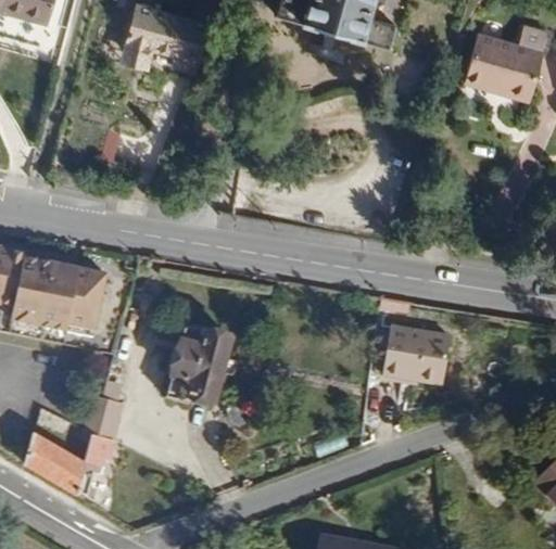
[(0,0),(0,8),(46,21),(51,0),(0,0)]
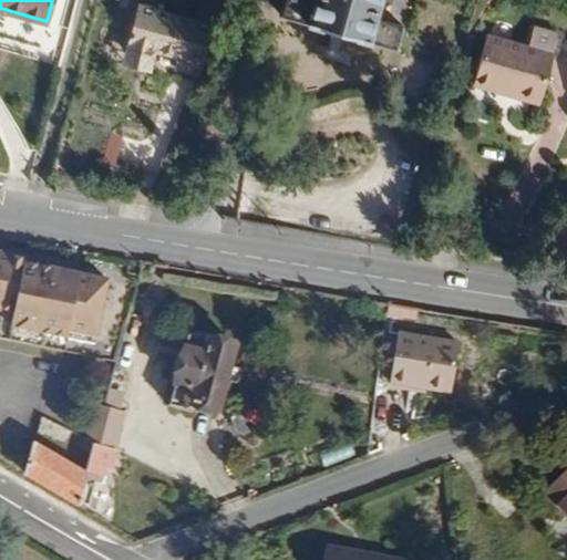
[(377,13),(380,0),(284,0),(280,13),(397,48),(404,21),(377,13)]
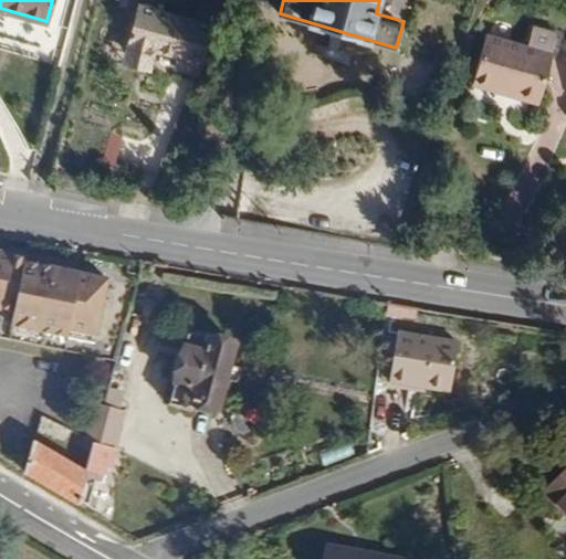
[(198,76),(212,23),(138,3),(126,50),(153,56),(155,50),(178,54),(174,70),(198,76)]
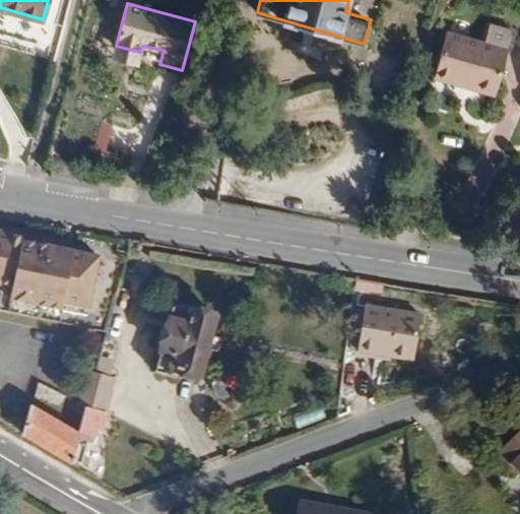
[(495,90),(511,27),(489,21),(484,41),(445,29),(436,68),(473,78),(471,84),(495,90)]
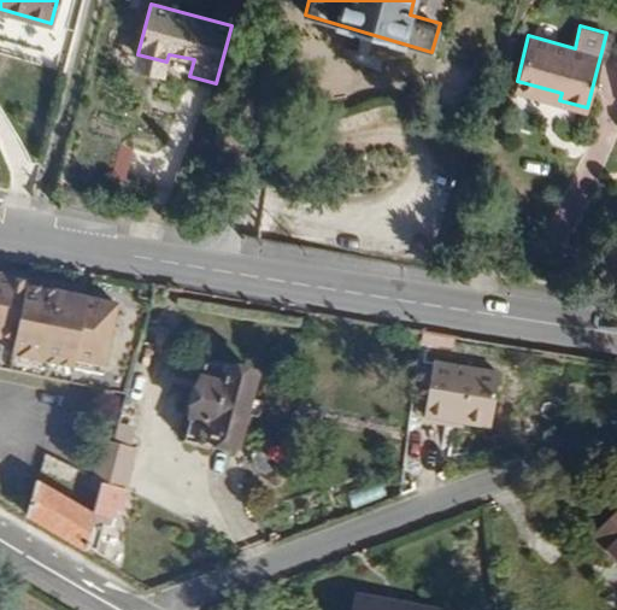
[(164,72),(166,62),(137,54),(134,65),(164,72)]
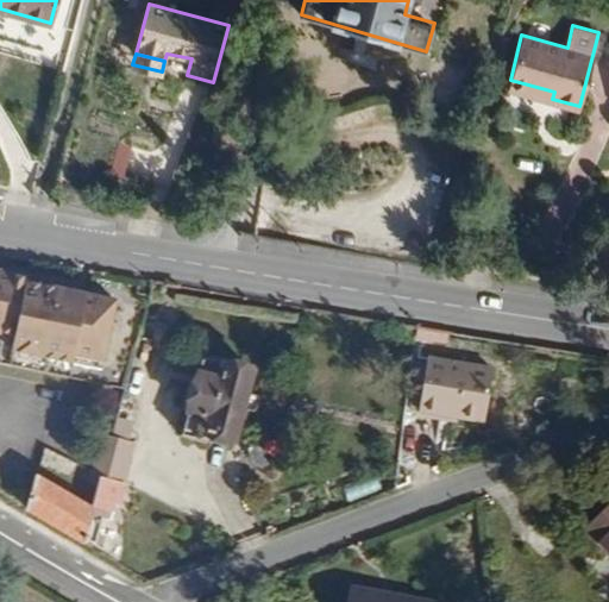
[(554,92),(510,80),(508,88),(552,99),(554,92)]
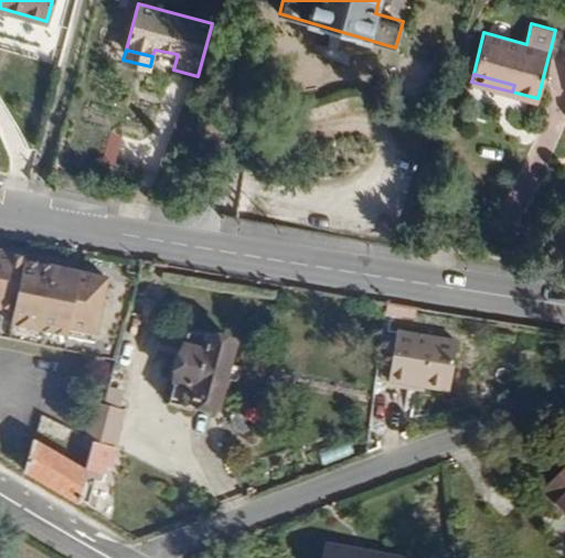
[(98,332),(110,276),(25,259),(27,256),(0,249),(0,307),(14,310),(12,323),(67,335),(70,325),(98,332)]
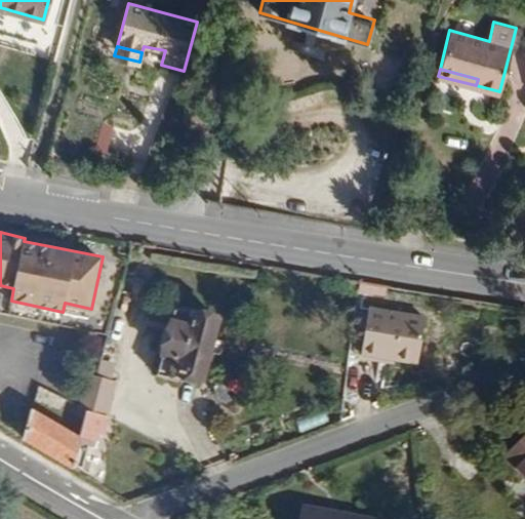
[(203,378),(219,316),(176,305),(159,367),(203,378)]
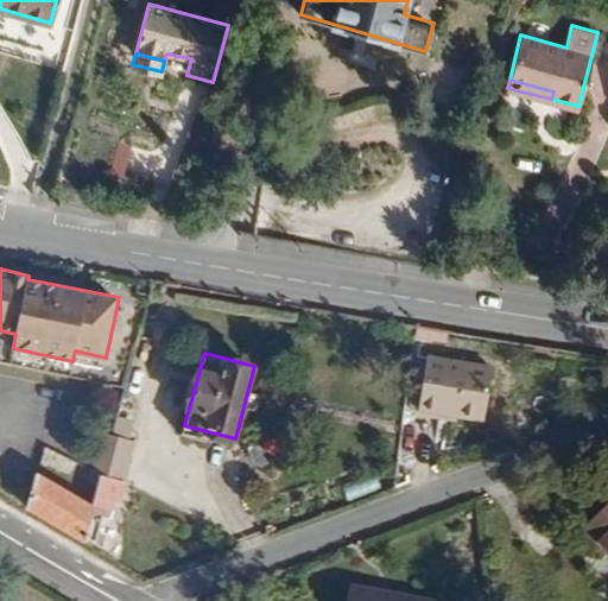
[(483,421),(493,366),(428,354),(418,409),(483,421)]
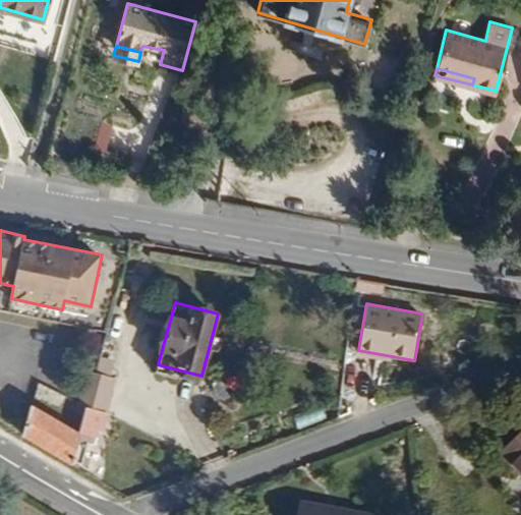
[(107,374),(112,358),(99,354),(95,370),(107,374)]
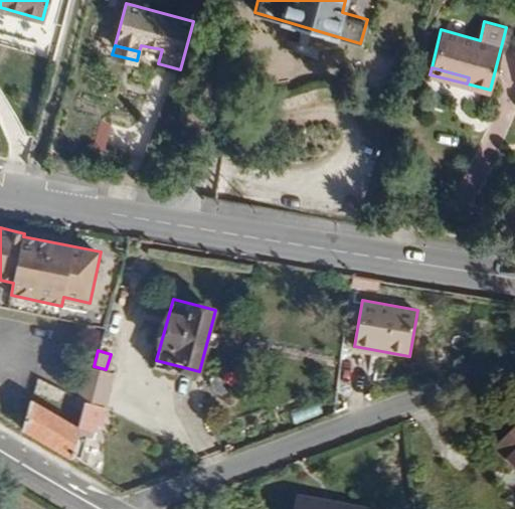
[(106,405),(115,371),(106,369),(94,366),(86,364),(76,396),(76,399),(86,401),(106,405)]
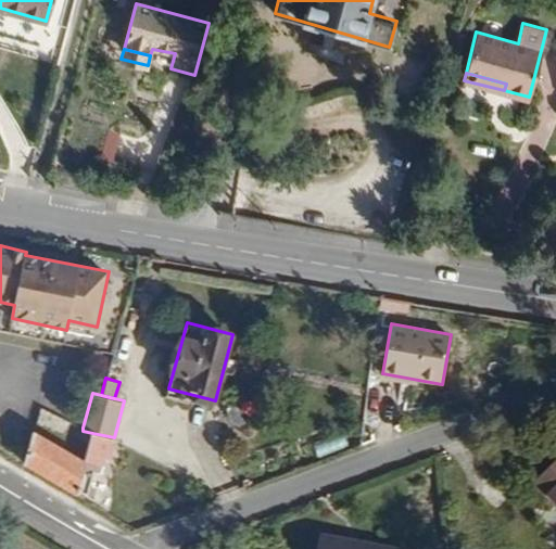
[(88,493),(93,470),(100,470),(103,456),(109,458),(114,437),(92,433),(85,461),(33,430),(26,462),(72,489),(88,493)]
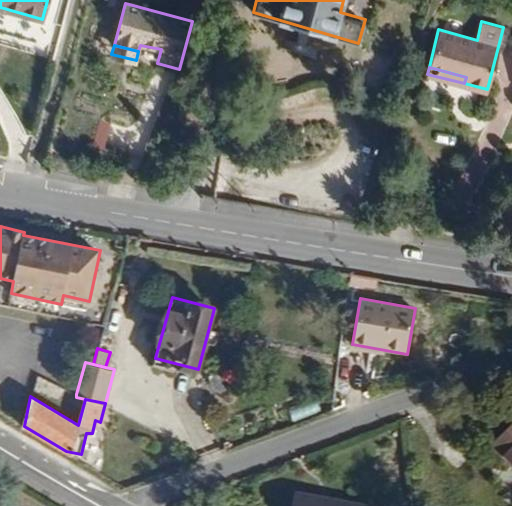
[(511,420),(490,442),(511,464),(511,420)]
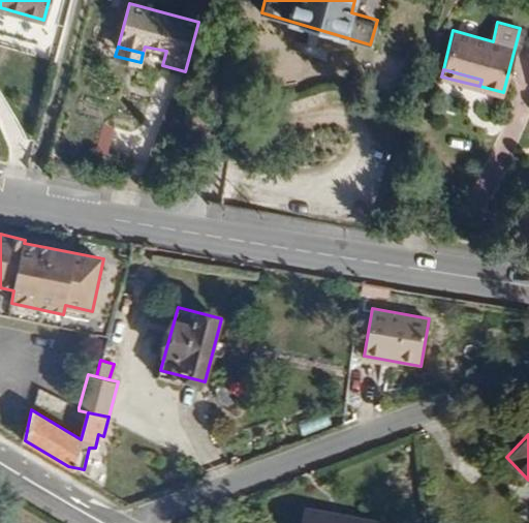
[(387,522),(389,522),(305,508),(302,522),(387,522)]
